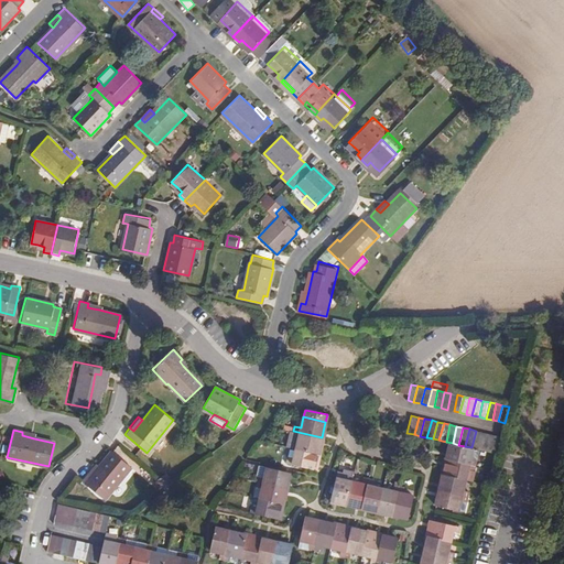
[(296,448),(318,454),(322,437),(293,431),(292,437),(293,437),(299,438),(296,448)]
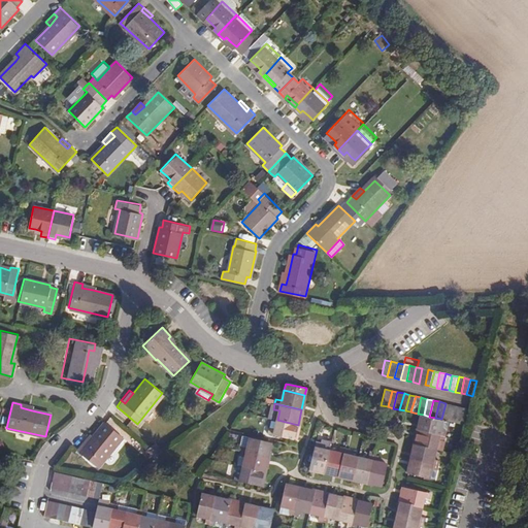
[(446,420),(448,421),(452,404),(446,403),(441,419),(446,420)]
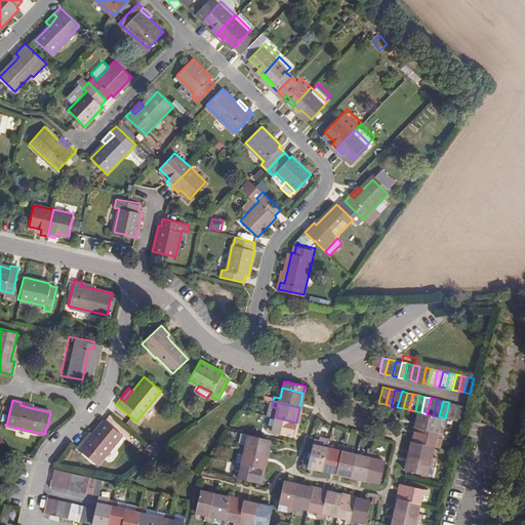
[(451,419),(455,403),(449,402),(445,418),(451,419)]
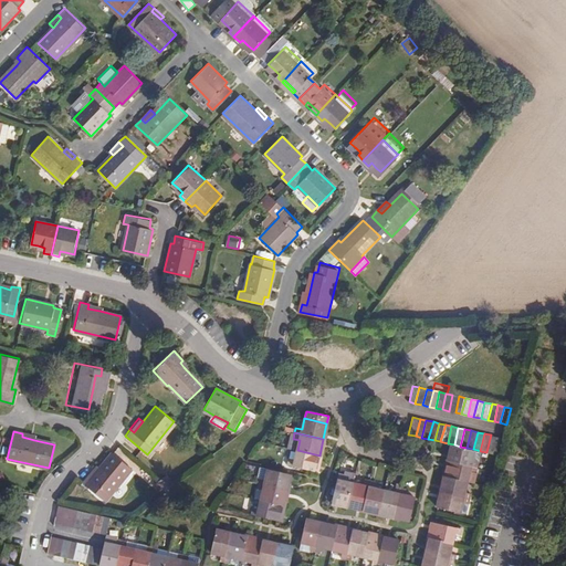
[(491,435),(486,452),(493,453),(498,437),(491,435)]
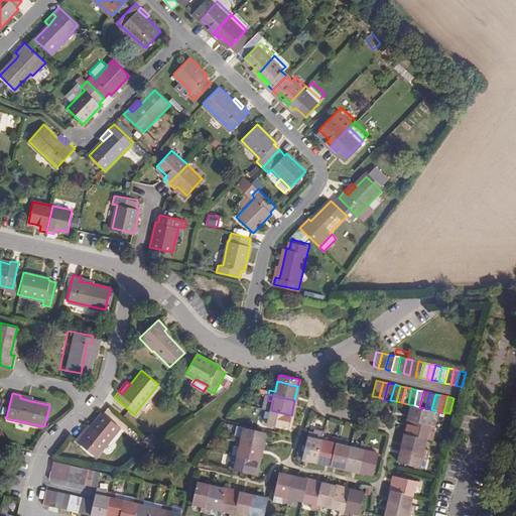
[(459,399),(454,398),(449,413),(456,415),(459,399)]
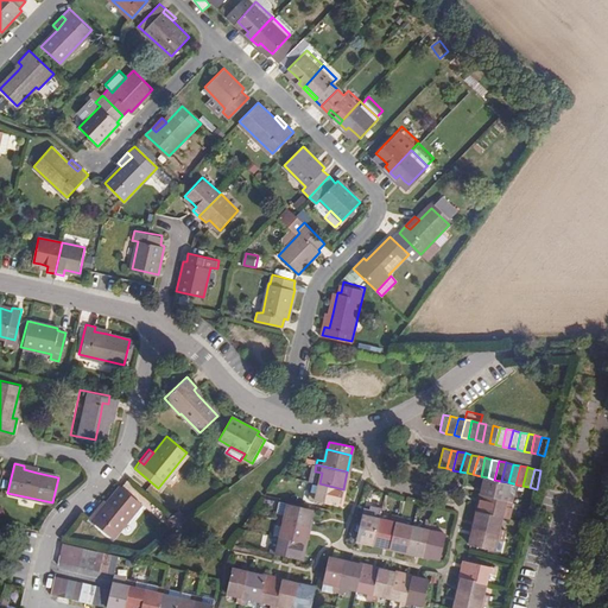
[(510,494),(513,483),(508,482),(501,481),(494,480),(488,477),(483,494),(515,501),(517,495),(510,494)]
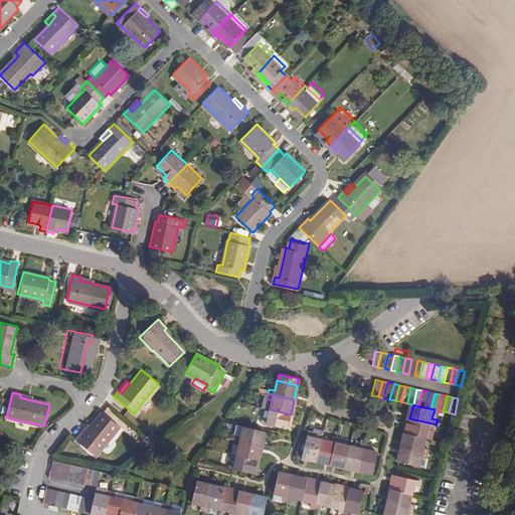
[(291,414),(271,409),(269,417),(263,416),(262,421),(287,427),(291,414)]
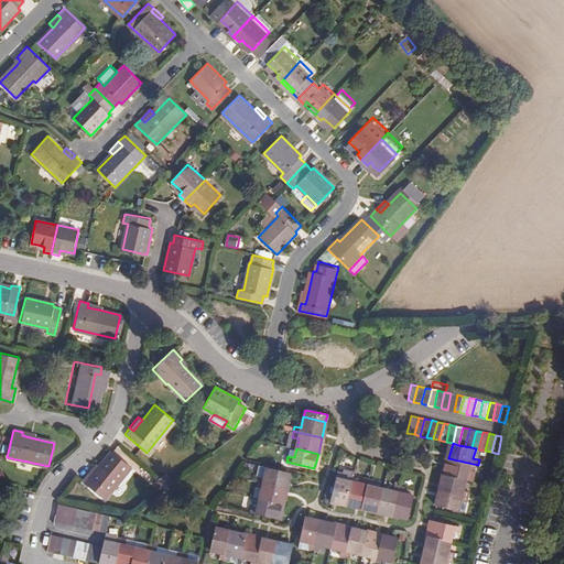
[(130,466),(110,449),(97,466),(89,476),(86,474),(80,480),(102,499),(130,466)]
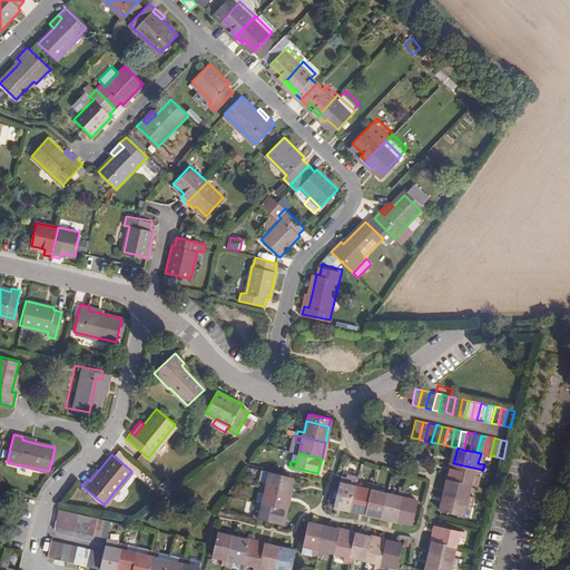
[(450,479),(473,484),(475,474),(482,475),(483,470),(453,463),(450,479)]
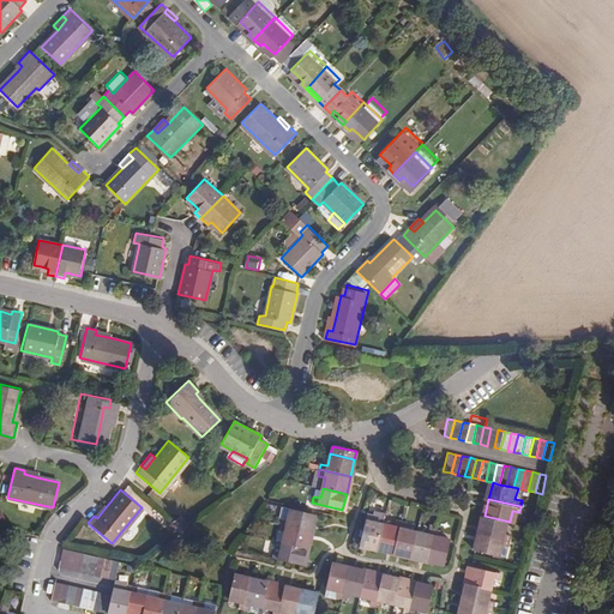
[(106,507),(102,505),(94,516),(97,518),(106,507)]
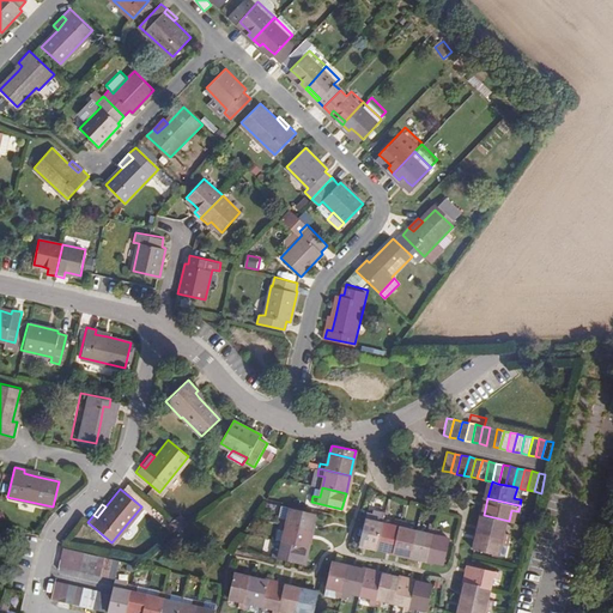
[(278,523),(308,529),(311,514),(289,508),(286,519),(279,516),(278,523)]
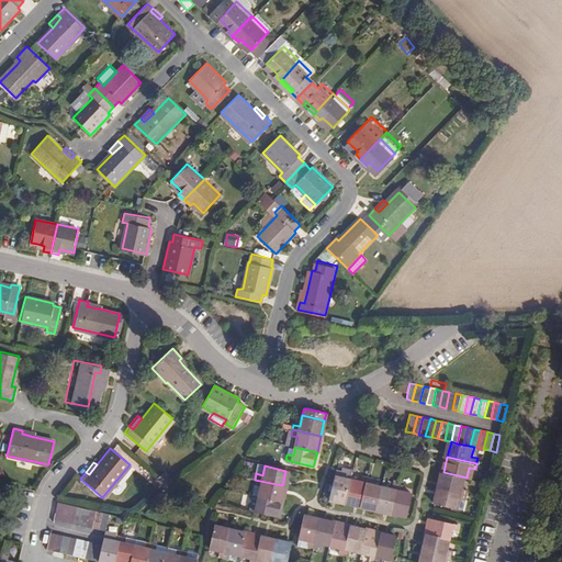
[(327,498),(344,502),(349,479),(339,476),(340,470),(335,469),(327,498)]
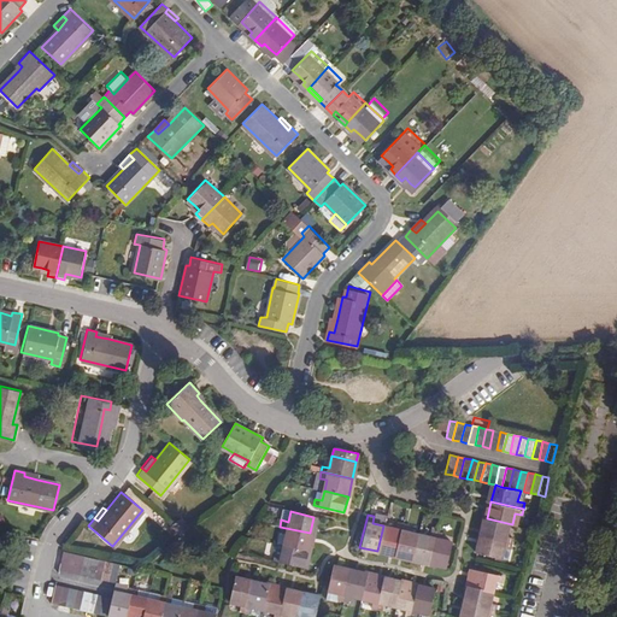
[(172,523),(183,532),(189,528),(177,517),(172,523)]
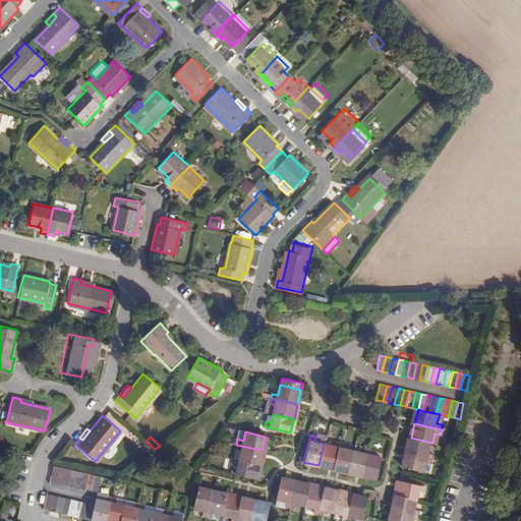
[(336,440),(325,437),(324,444),(335,447),(336,441),(336,440)]
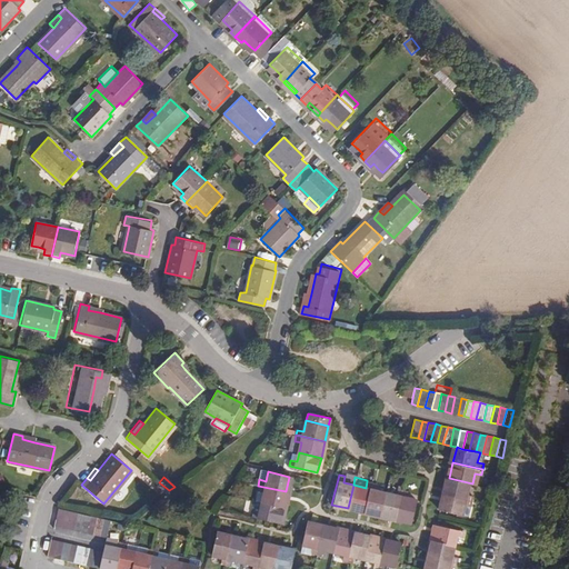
[(472,483),(449,478),(445,493),(475,501),(476,497),(469,495),(472,483)]
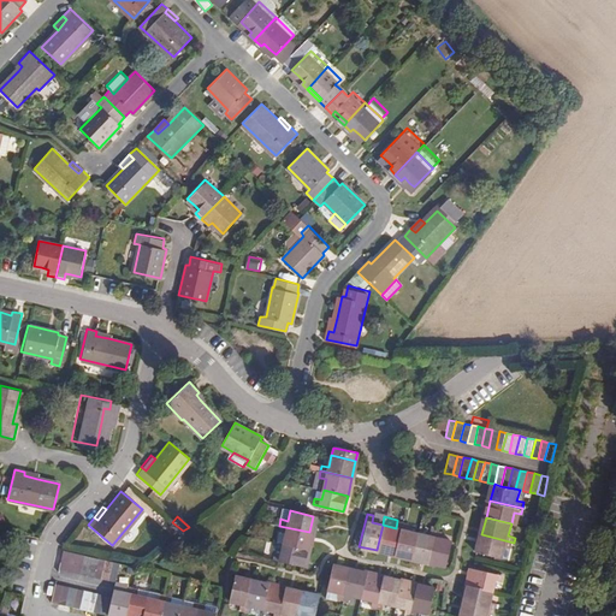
[(395,555),(403,522),(397,521),(396,528),(383,525),(377,550),(395,555)]
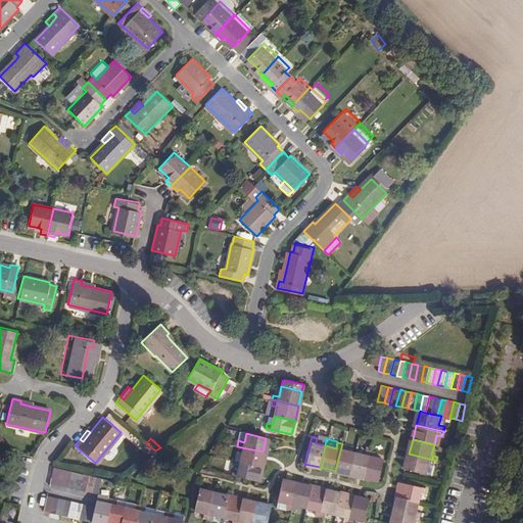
[(150,455),(155,450),(146,443),(142,447),(150,455)]
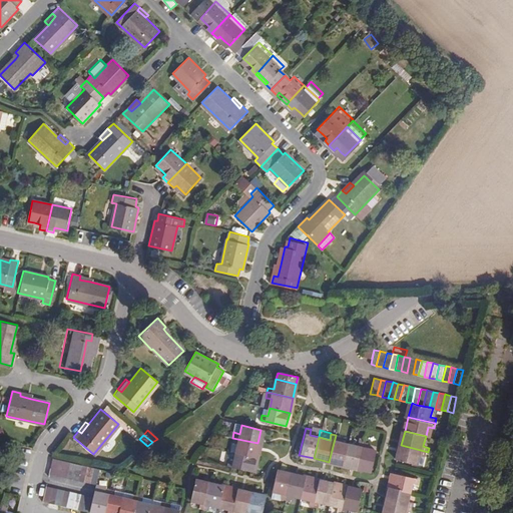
[(343,465),(348,444),(340,442),(341,437),(336,435),(329,462),(343,465)]
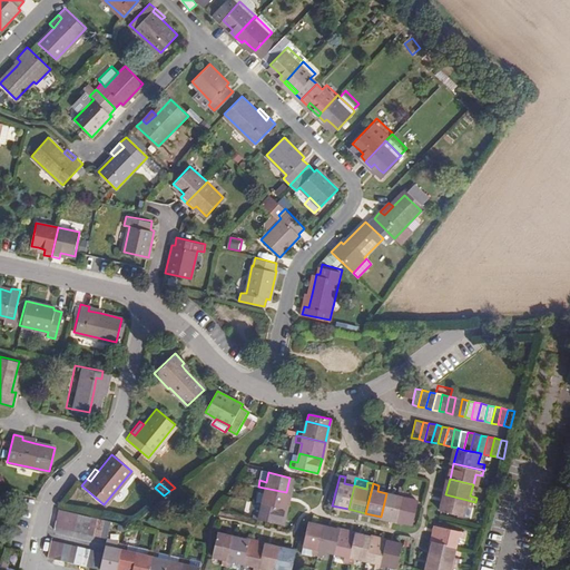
[(283,509),(286,492),(258,487),(257,490),(264,492),(261,503),(283,509)]
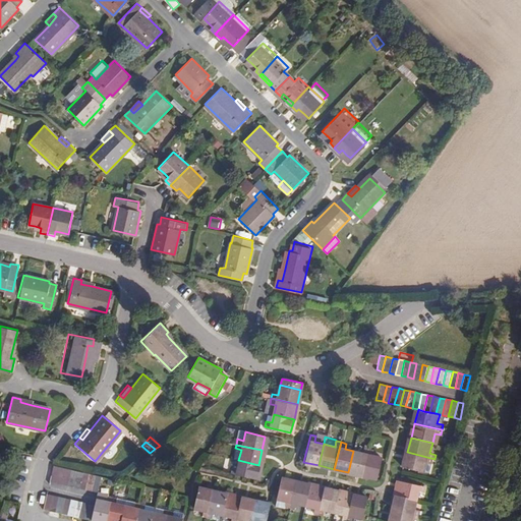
[(235,448),(232,459),(238,460),(241,450),(235,448)]
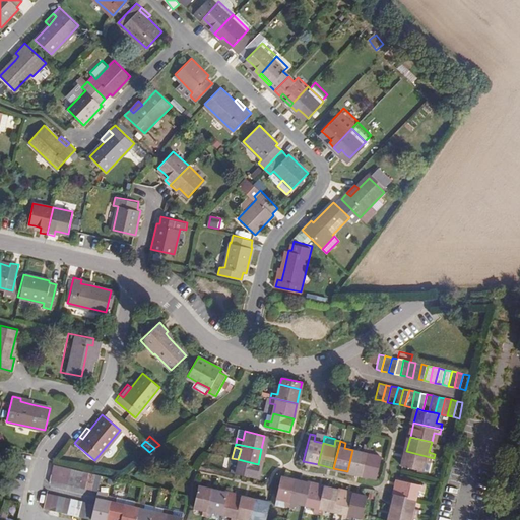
[(347,471),(362,475),(369,448),(364,447),(363,452),(352,450),(347,471)]
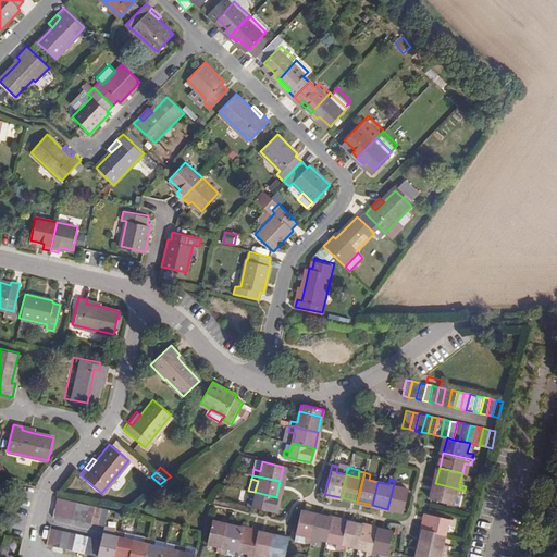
[(395,480),(387,509),(404,512),(408,490),(398,487),(399,481),(395,480)]
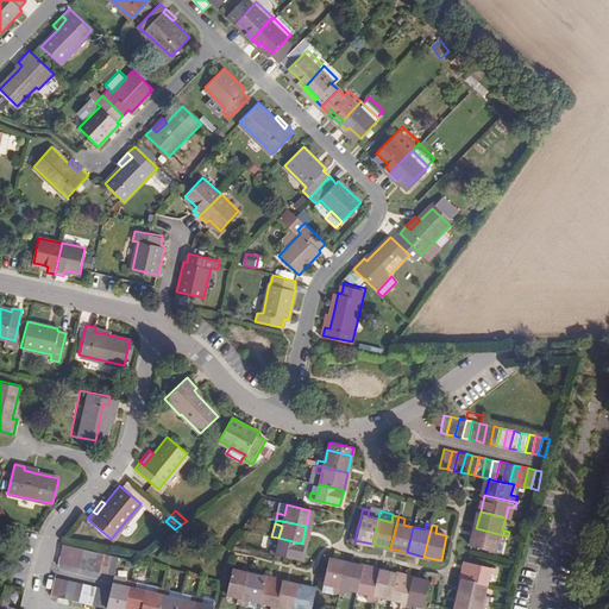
[(507,542),(508,537),(476,528),(472,545),(497,552),(500,541),(507,542)]
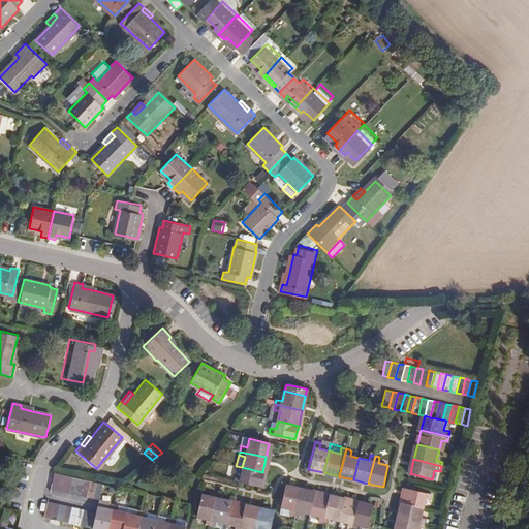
[(259,486),(262,472),(242,467),(240,476),(235,474),(232,479),(259,486)]
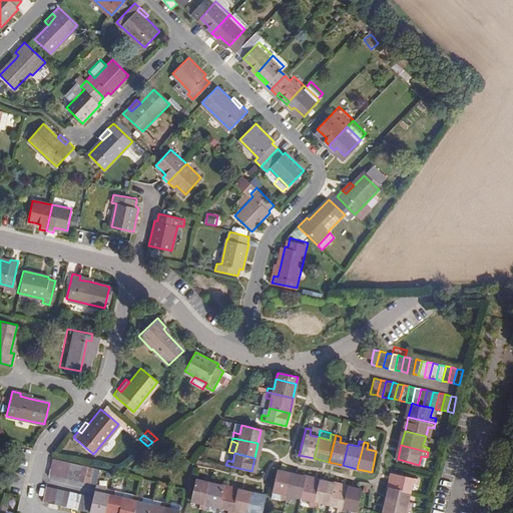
[(63,460),(57,459),(54,471),(60,473),(63,460)]
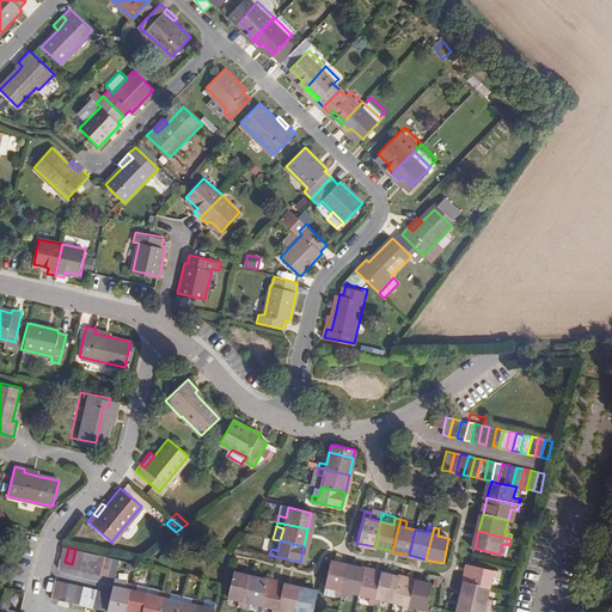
[(75,549),(72,564),(79,565),(83,551),(75,549)]
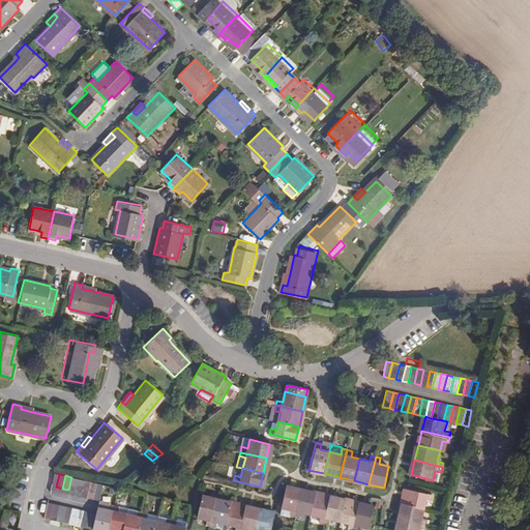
[(79,478),(71,477),(68,490),(76,491),(79,478)]
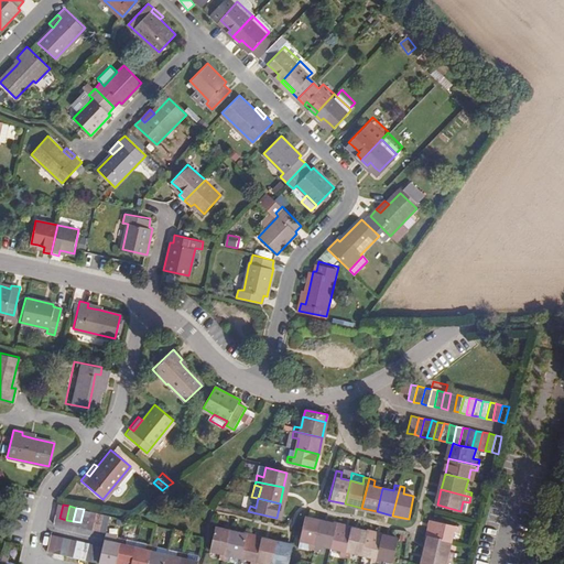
[(89,511),(84,509),(80,522),(87,524),(89,511)]
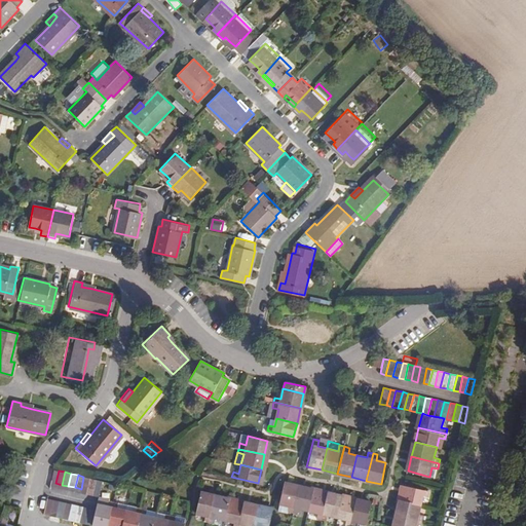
[(87,490),(90,478),(83,477),(81,489),(87,490)]
